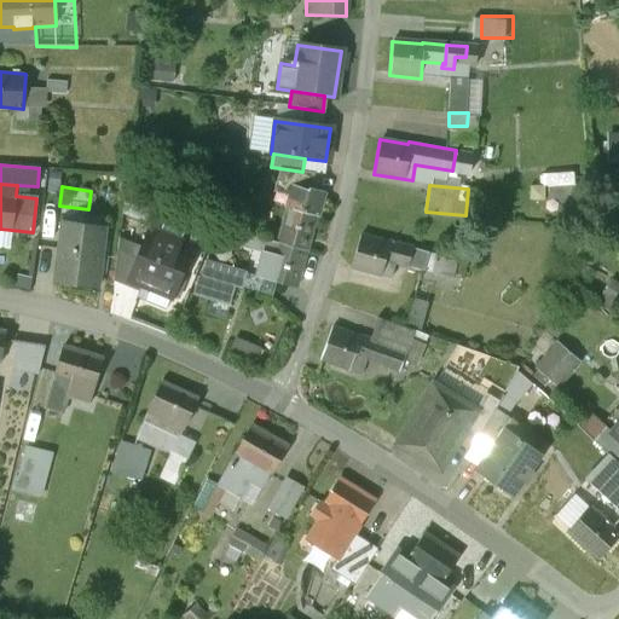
[(302,209),(289,206),(278,243),(306,250),(317,215),(318,215),(325,191),(308,187),(302,209)]
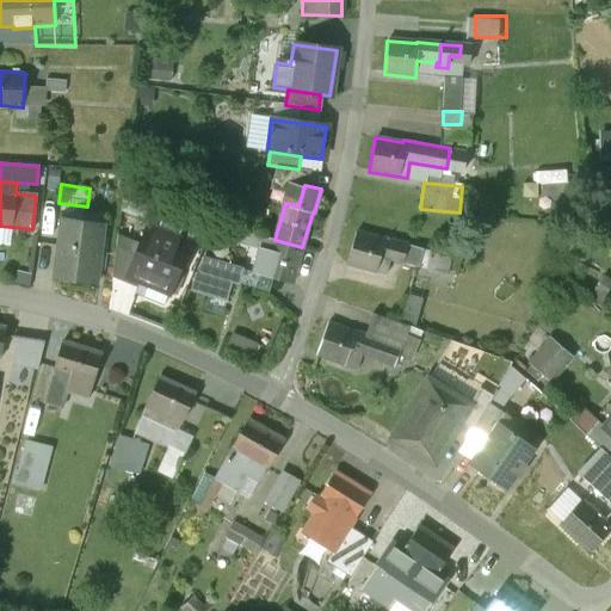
[(104,222),(62,216),(53,276),(96,282),(104,222)]
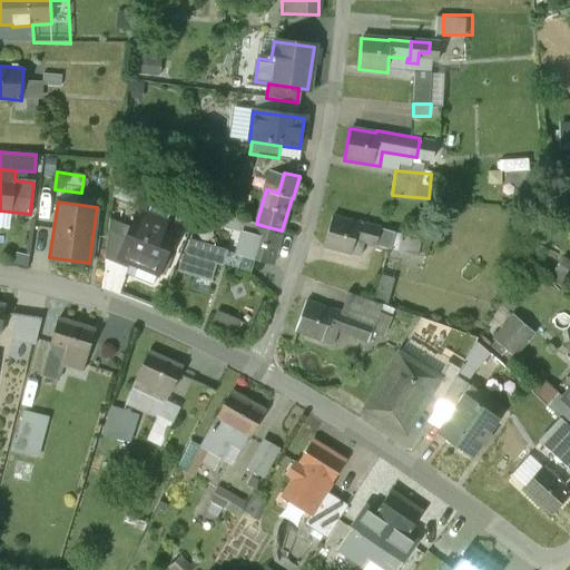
[(137,207),(118,257),(159,273),(178,223),(137,207)]
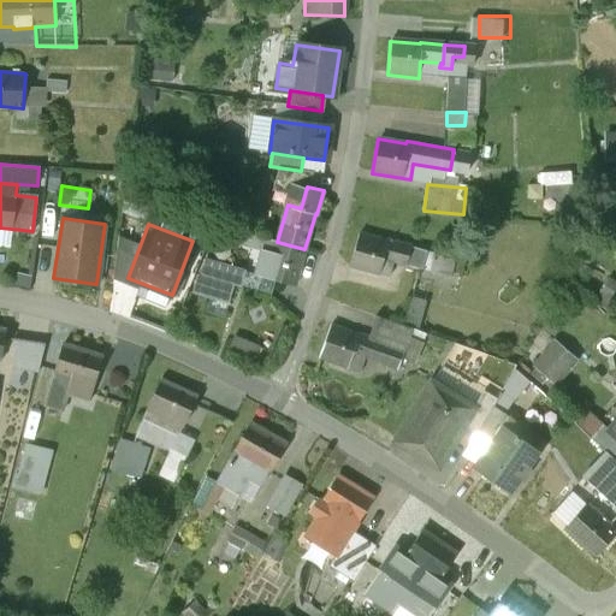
[(250,232),(234,227),(230,242),(247,247),(250,234),(250,232)]
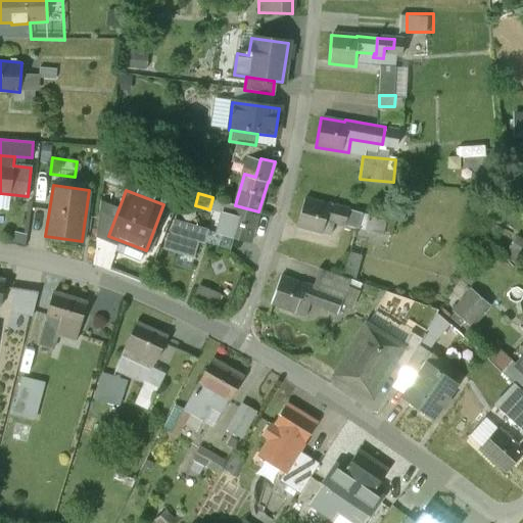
[(235,205),(212,198),(209,209),(222,214),(217,232),(250,242),(258,211),(235,205)]
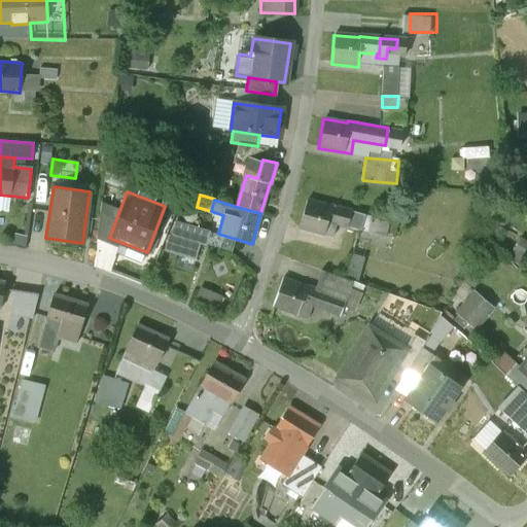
[(331,206),(307,200),(300,227),(324,235),(328,221),(347,226),(352,209),(331,204),(331,206)]
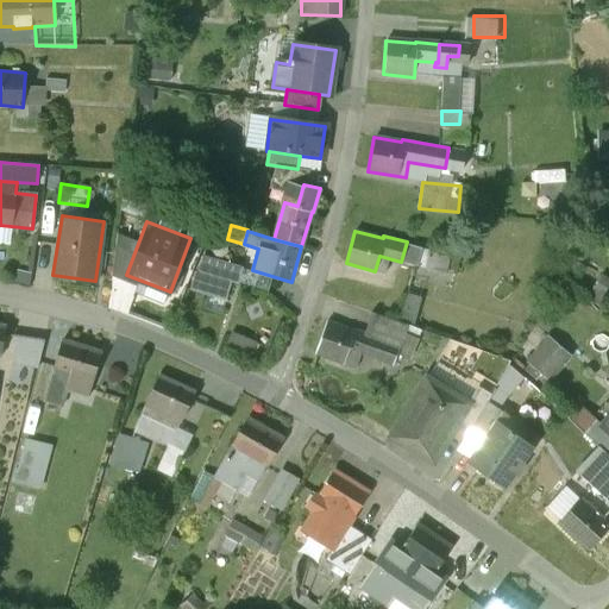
[(240,267),(203,256),(199,272),(198,272),(193,290),(226,300),(231,282),(236,283),(240,267)]
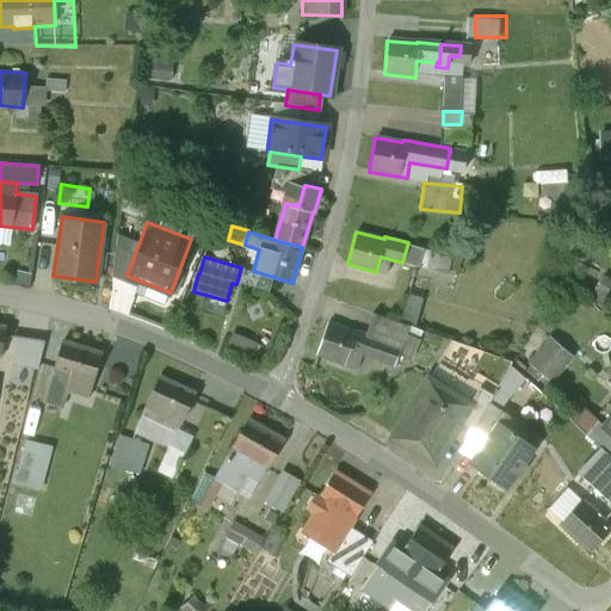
[(409,327),(372,314),(365,333),(380,339),(402,347),(409,327)]
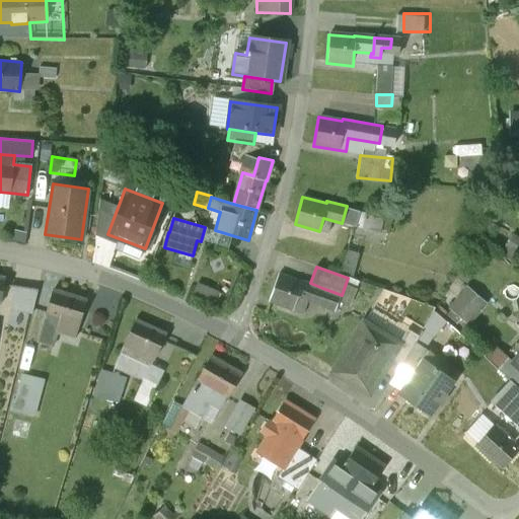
[(302,283),(279,274),(269,302),(301,314),(306,300),(316,304),(322,288),(310,283),(303,280),(302,283)]
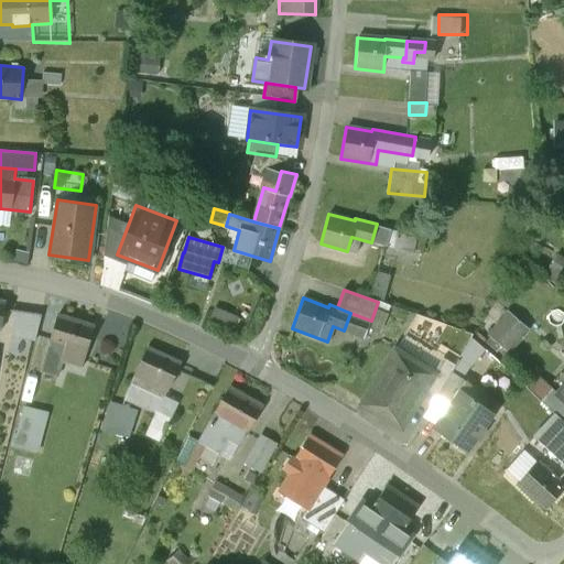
[(238,315),(214,306),(209,318),(234,327),(238,315)]
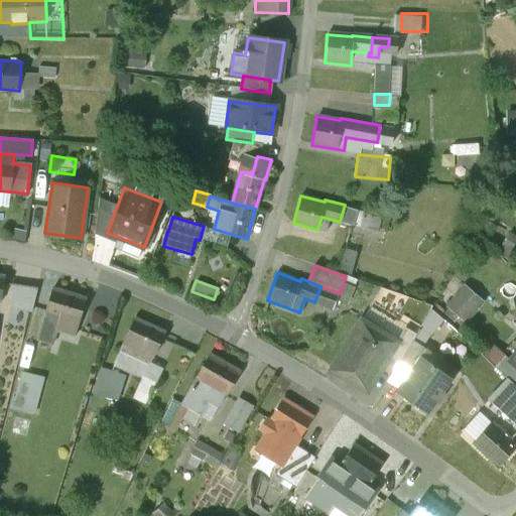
[(37,287),(14,283),(10,307),(32,310),(37,287)]
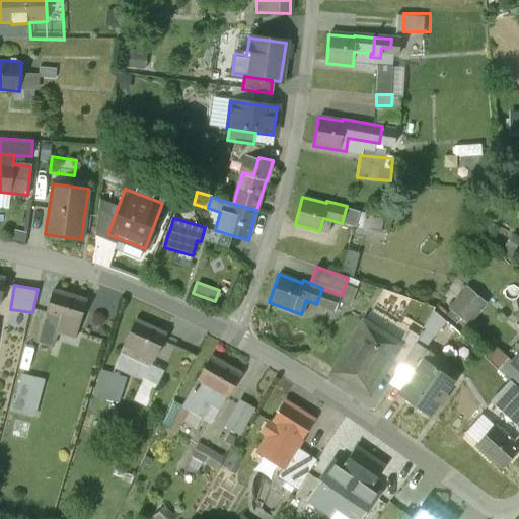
[(86,298),(54,288),(44,322),(66,328),(68,319),(79,322),(86,298)]
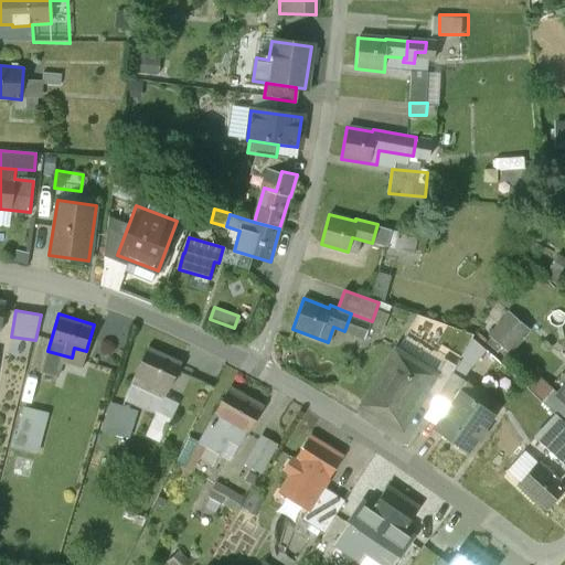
[(372,321),(351,313),(344,331),(365,339),(372,321)]
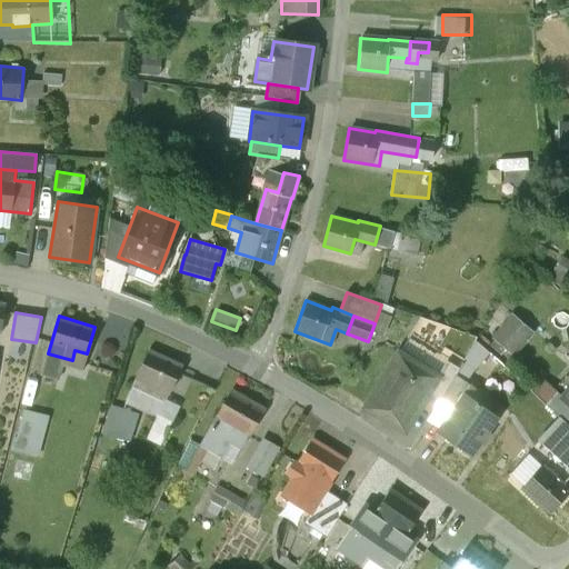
[(512,316),(492,340),(511,357),(525,341),(526,342),(527,341),(526,340),(532,333),(531,332),(528,337),(509,321),(513,317),(512,316)]
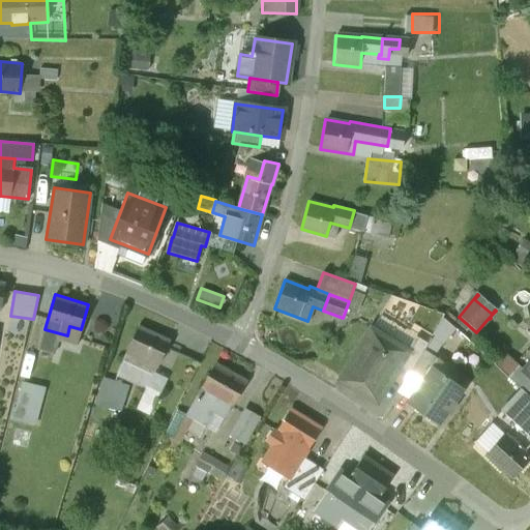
[(170,341),(138,326),(123,358),(145,369),(149,359),(159,364),(170,341)]
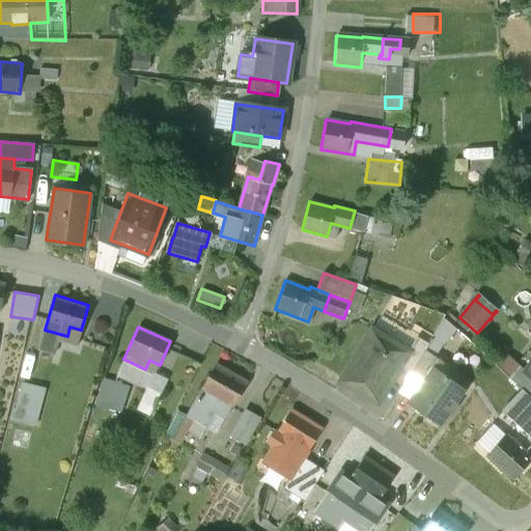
[(408,353),(372,331),(342,381),(378,402),(399,366),(408,353)]
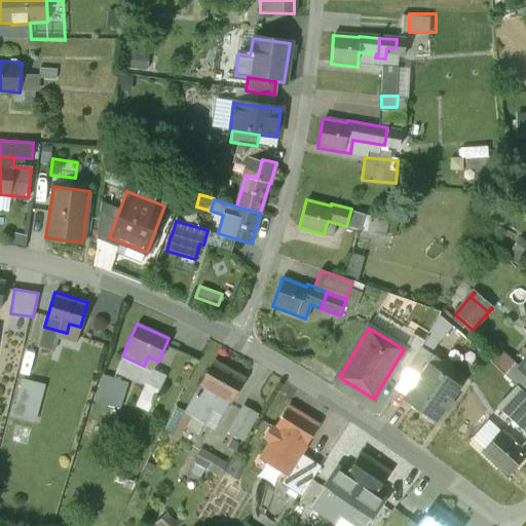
[(413,334),(404,349),(396,363),(407,369),(423,341),(413,334)]
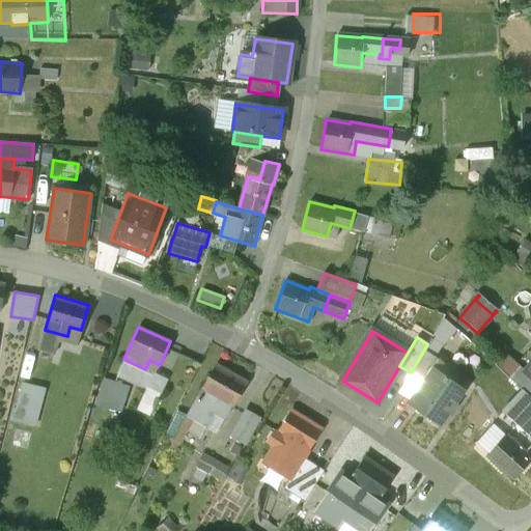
[(30,351),(24,375),(35,379),(42,354),(30,351)]
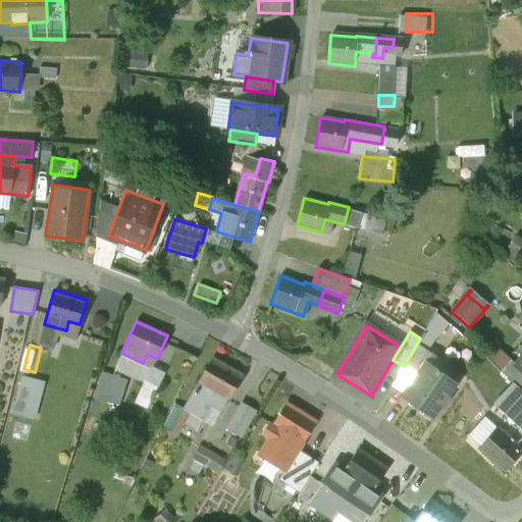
[(417,345),(403,367),(416,376),(425,363),(426,364),(432,355),(417,345)]
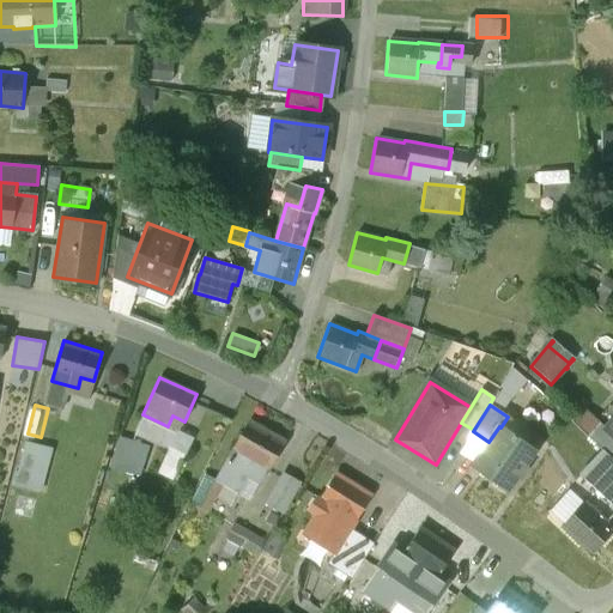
[(598,426),(589,419),(580,430),(595,444),(607,432),(599,425),(598,426)]
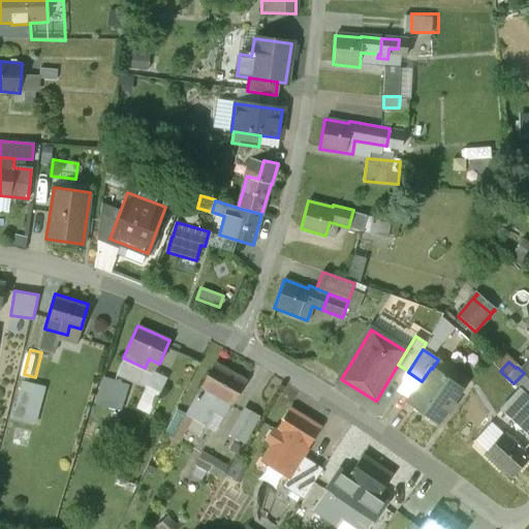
[(245,381),(215,364),(186,416),(206,428),(213,413),(222,418),(230,404),(232,405),(245,381)]
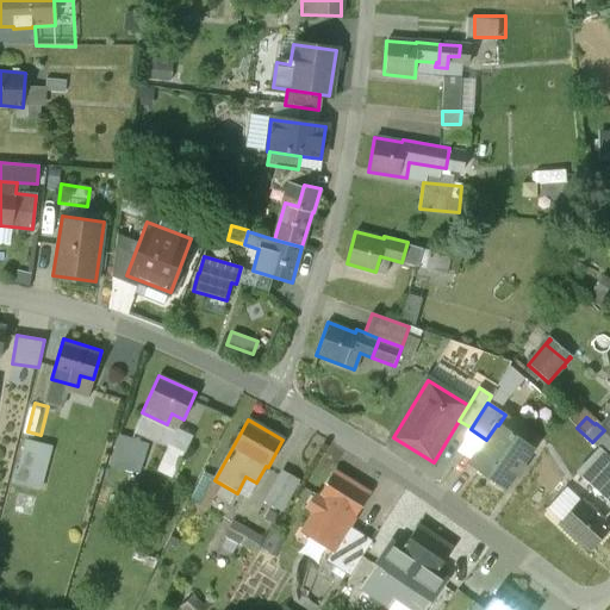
[(498,425),(497,424),(486,440),(468,467),(502,490),(531,448),(498,425)]
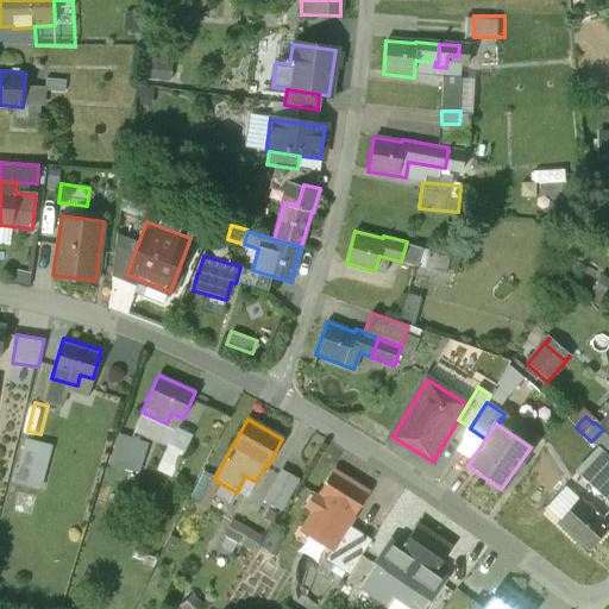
[(608,434),(604,429),(603,429),(591,441),(608,458),(608,434)]
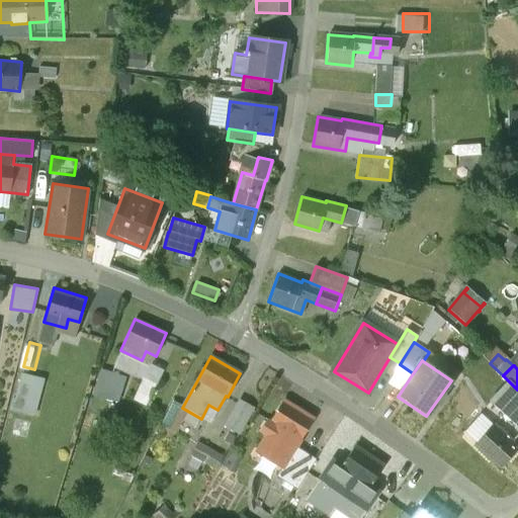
[(126,377),(98,369),(91,396),(119,403),(126,377)]
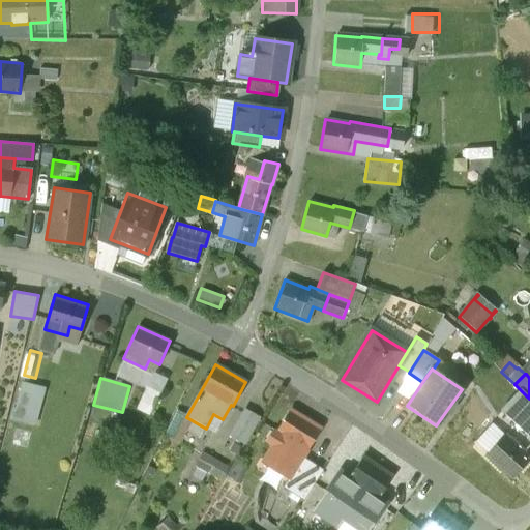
[(42,388),(19,382),(9,419),(32,425),(42,388)]
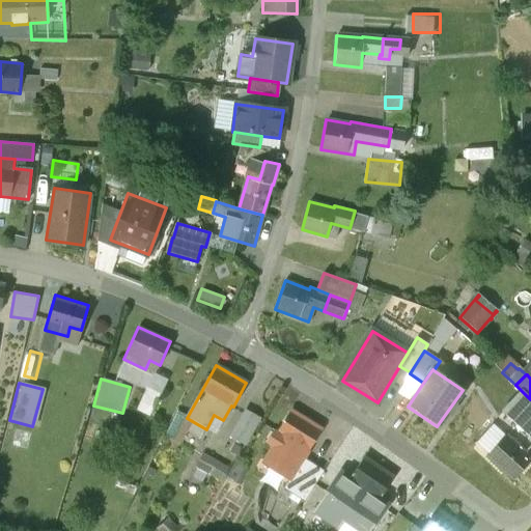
[(246,409),(230,437),(246,445),(261,418),(246,409)]
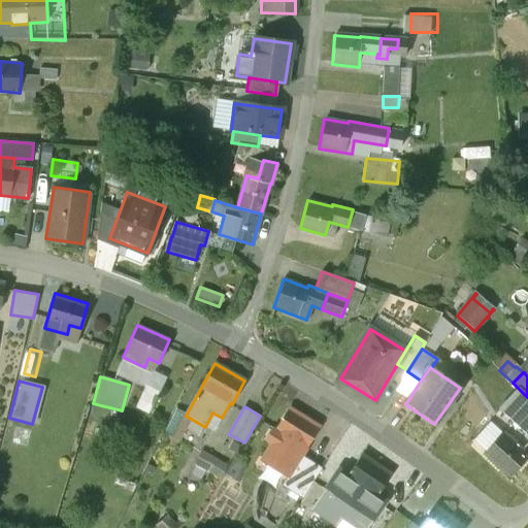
[(289,407),(274,430),(271,428),(265,438),(272,442),(265,454),(275,460),(273,463),(290,473),(292,474),(303,456),(300,454),(318,426),(289,407)]
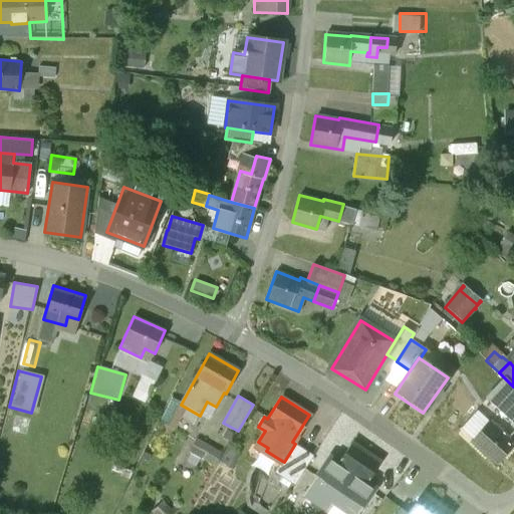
[(497,430),(488,422),(481,429),(483,431),(472,444),(497,466),(513,447),(513,444),(497,429),(497,430)]
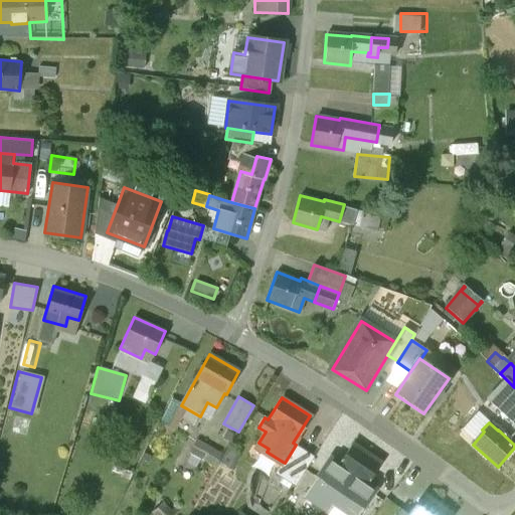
[(200,440),(195,458),(223,465),(228,447),(200,440)]
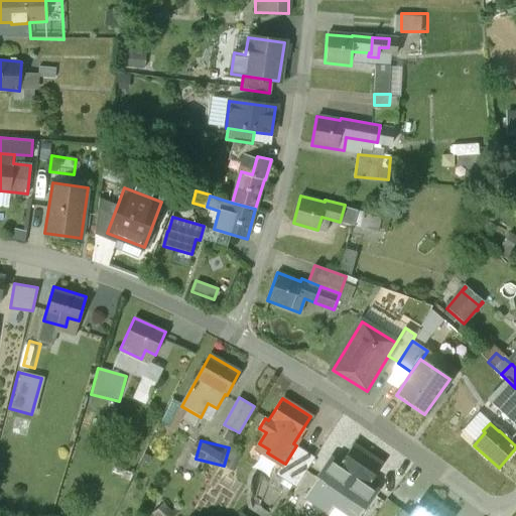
[(382,464),(354,443),(340,464),(332,459),(303,498),(328,515),(334,507),(347,515),(359,515),(377,491),(369,484),(382,464)]
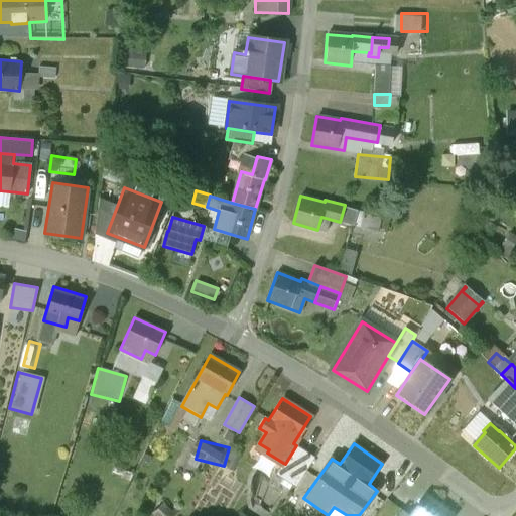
[(296,445),(285,464),(283,463),(275,475),(295,488),(315,458),(296,445)]
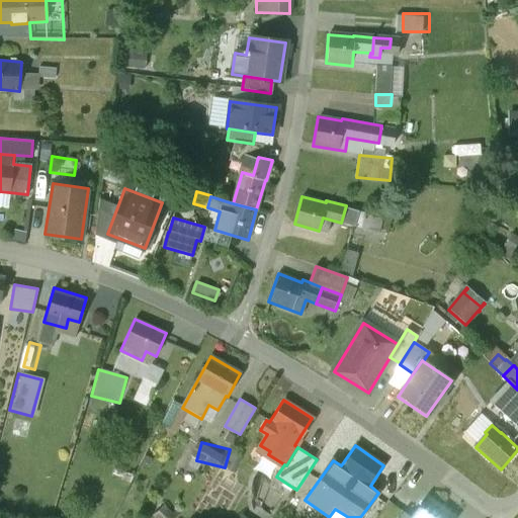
[(272,483),(260,506),(279,517),(291,494),(272,483)]
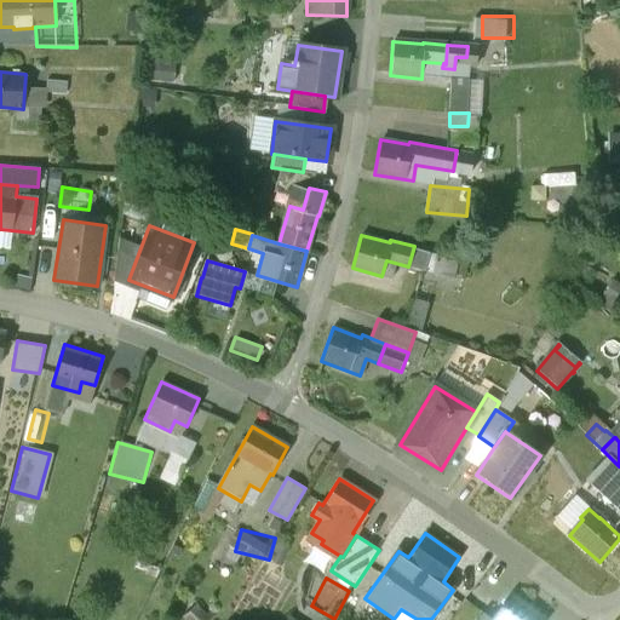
[(541,619),(512,597),(493,619),(541,619)]
